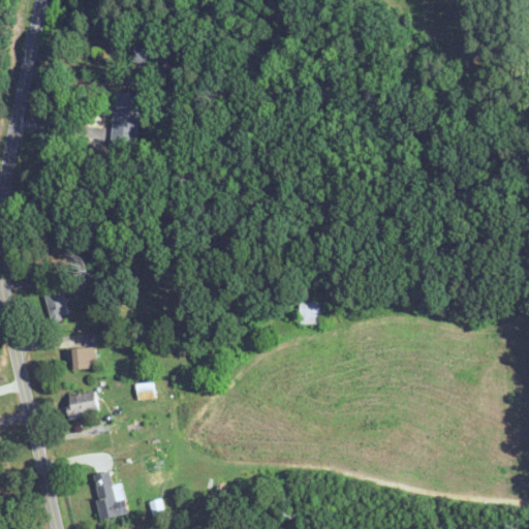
[(135,64),(168,64),(169,44),(135,43),(135,64)]
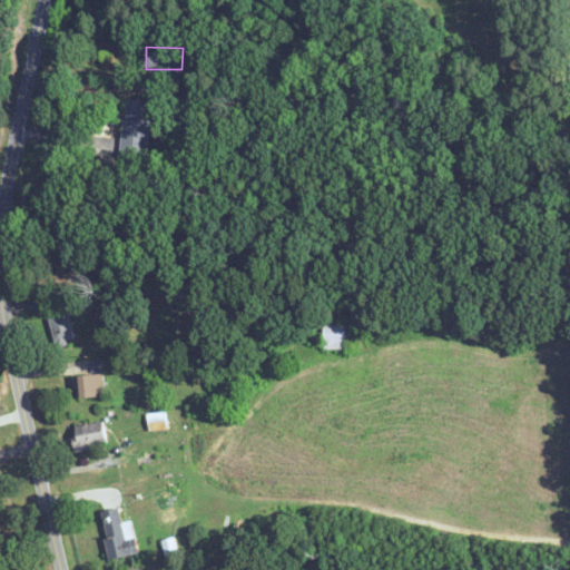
[(154,102),(127,99),(120,155),(146,158),(154,102)]
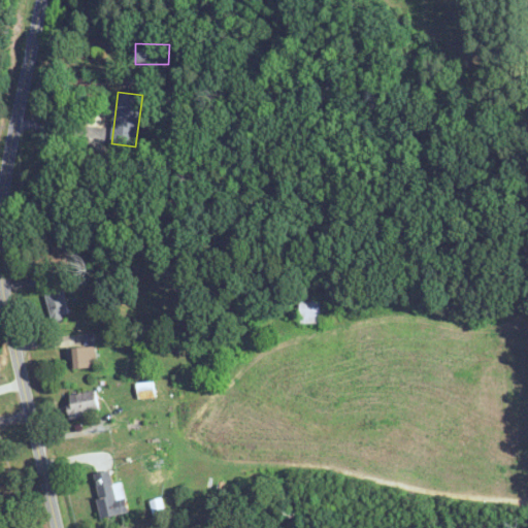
[(321,293),(300,293),(300,325),(321,325),(321,293)]
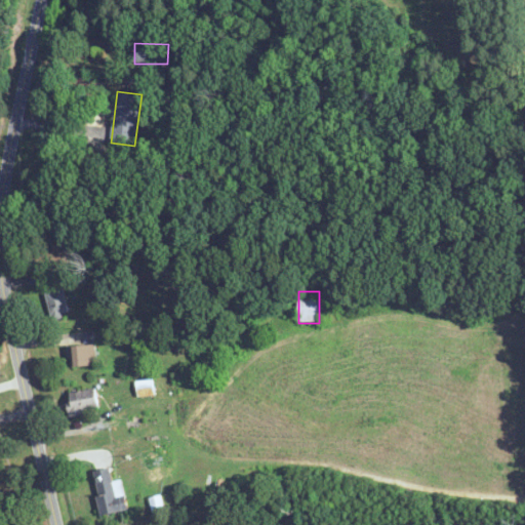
[(97,365),(95,344),(70,347),(72,368),(97,365)]
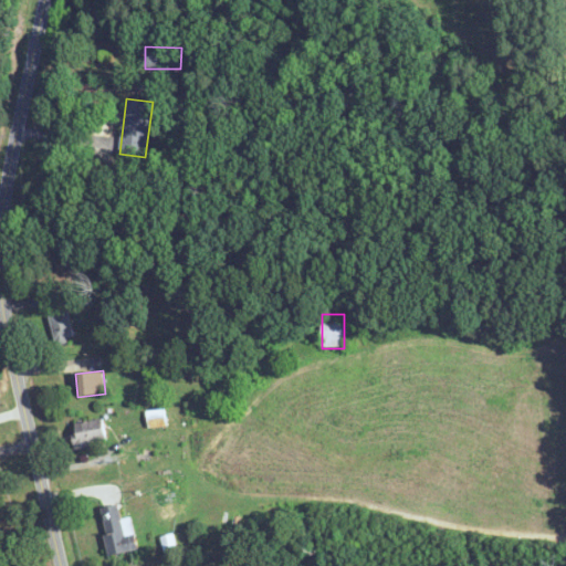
[(148,428),(166,427),(166,410),(147,410),(148,428)]
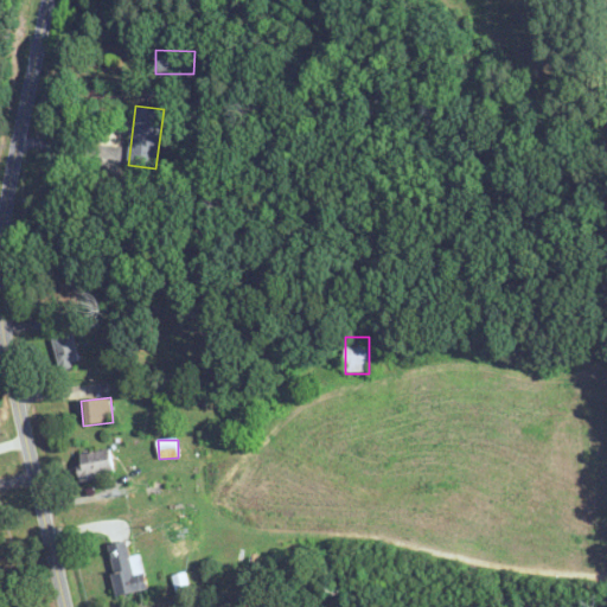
[(112,477),(112,452),(80,452),(80,477),(112,477)]
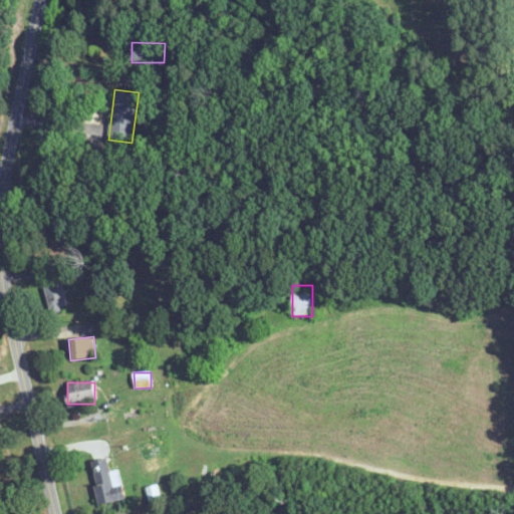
[(99,505),(125,500),(119,470),(110,471),(107,459),(90,462),(99,505)]
